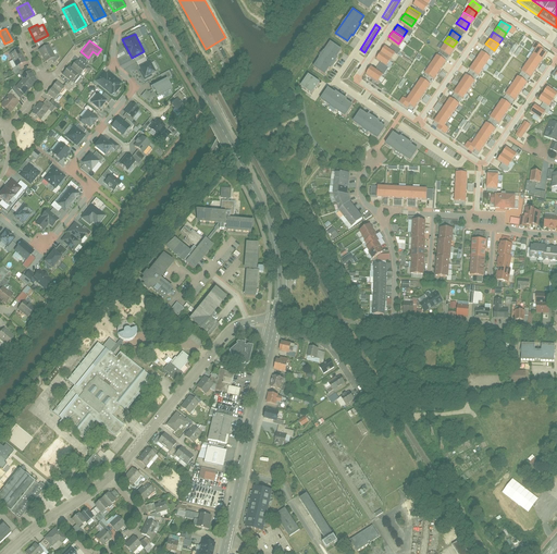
[(331,40),(313,65),(325,73),(330,66),(331,68),(338,57),(337,56),(342,48),(331,40)]
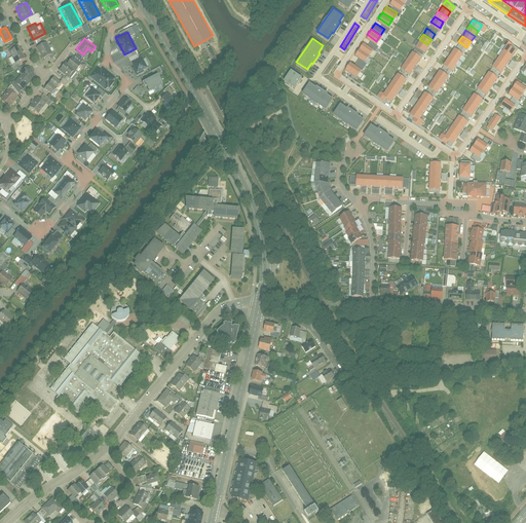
[(427,44),(419,39),(416,44),(424,50),(427,44)]
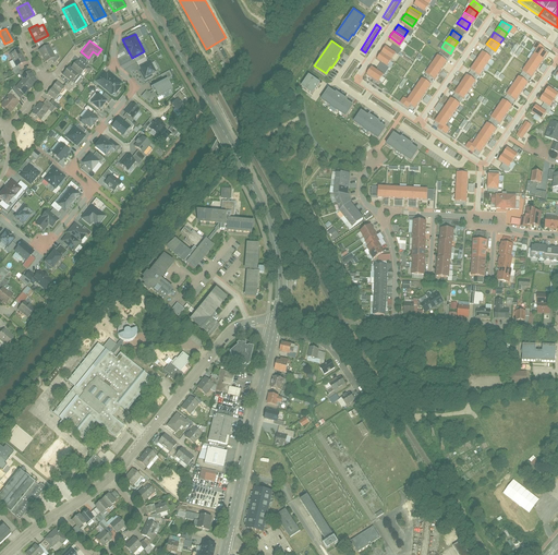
[(516,41),(510,49),(518,53),(523,46),(516,41)]
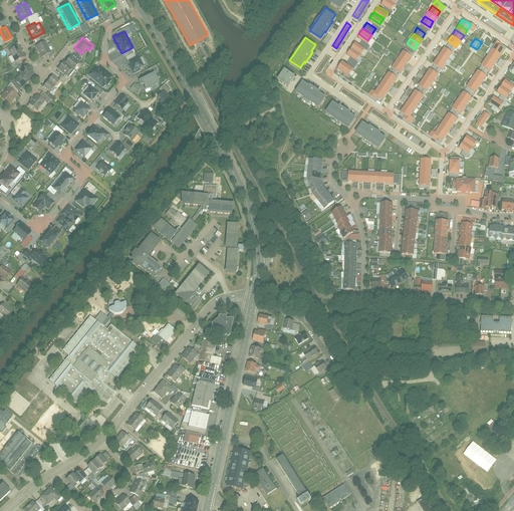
[(354,39),(350,45),(360,52),(364,46),(354,39)]
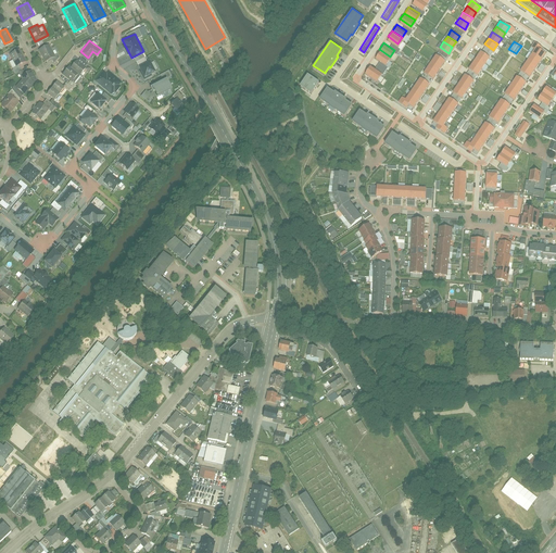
[(53,54),(48,44),(39,48),(45,59),(53,54)]
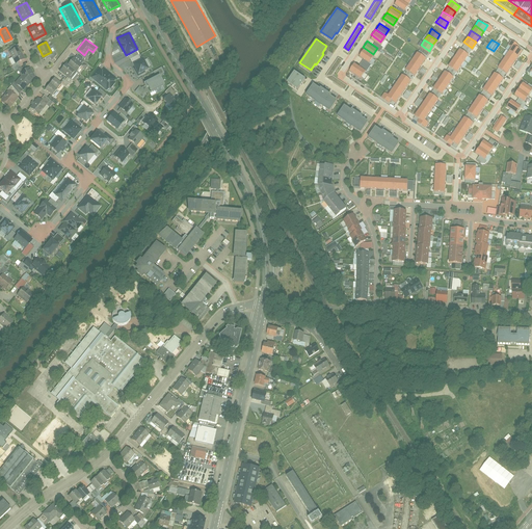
[(23,56),(16,45),(9,49),(16,60),(23,56)]
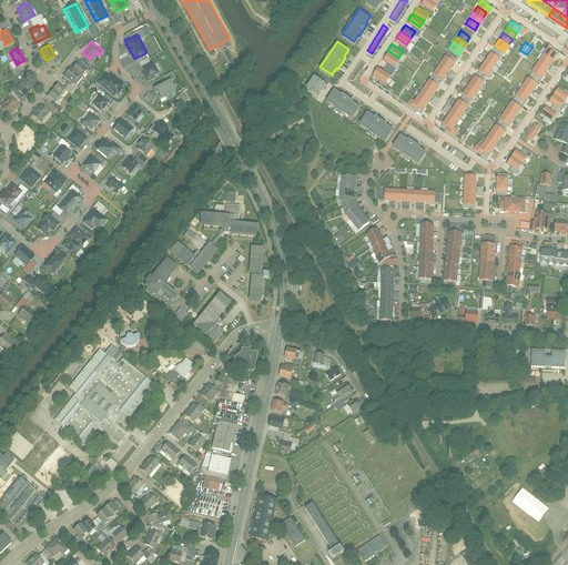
[(548,48),(545,53),(554,59),(557,54),(548,48)]
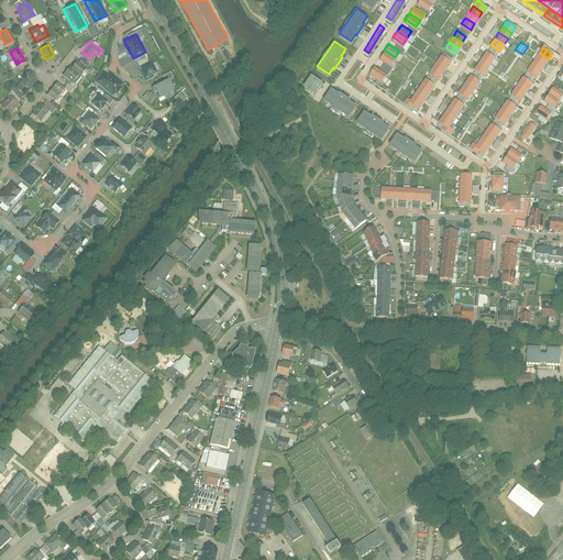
[(395,57),(384,50),(379,56),(390,64),(395,57)]
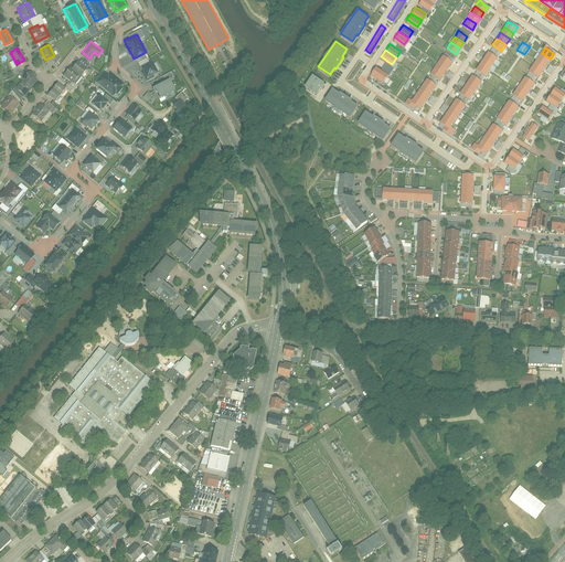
[(489,50),(484,56),(493,63),(498,56),(489,50)]
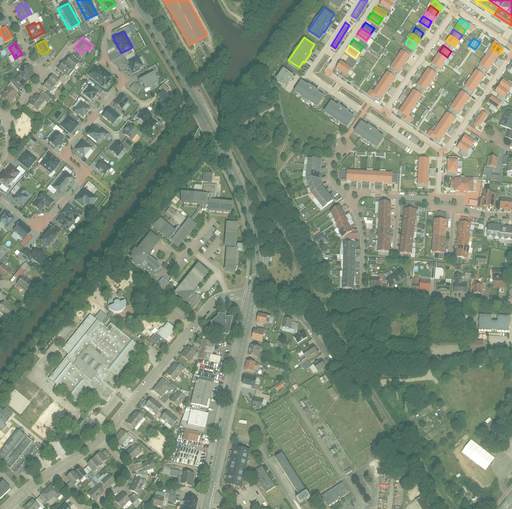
[(491,48),(487,53),(496,59),(499,53),(491,48)]
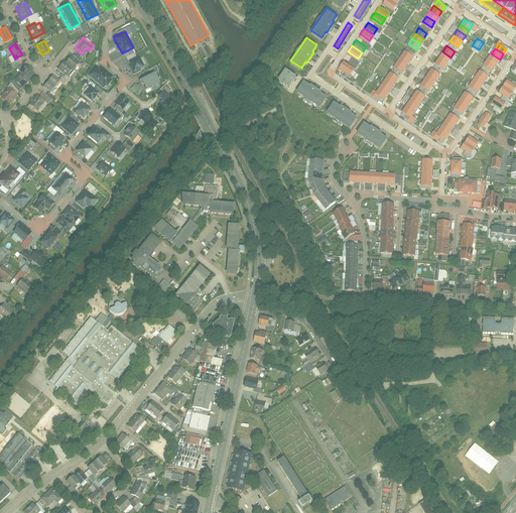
[(404,49),(401,55),(409,60),(412,54),(404,49)]
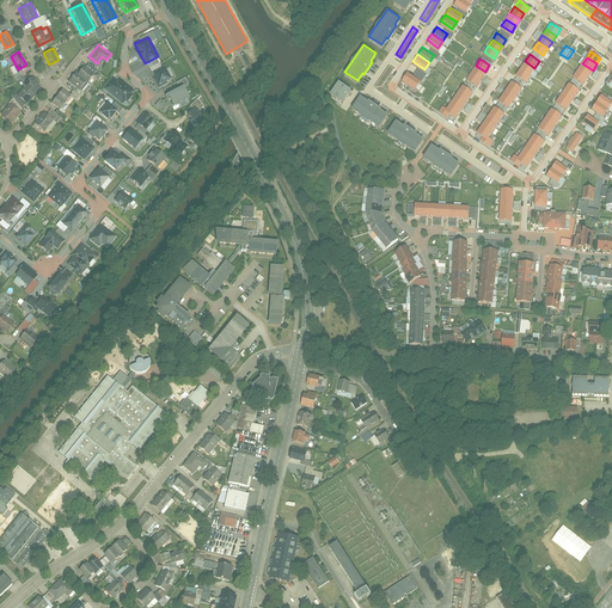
[(525,61),(520,67),(531,74),(534,68),(525,61)]
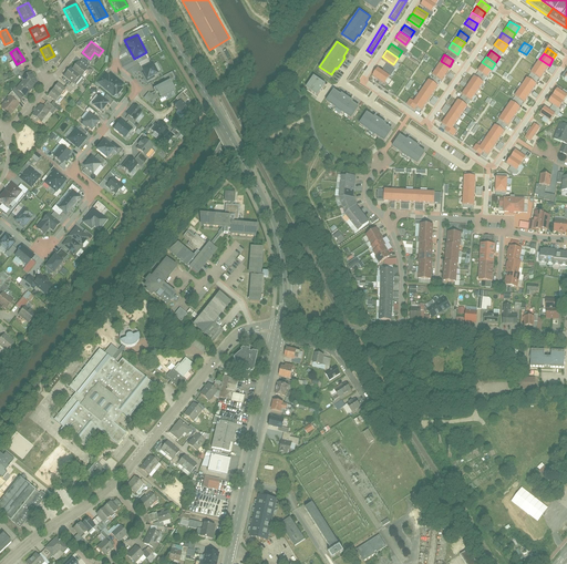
[(353,79),(364,61),(360,58),(347,80),(368,92),(370,89),(353,79)]
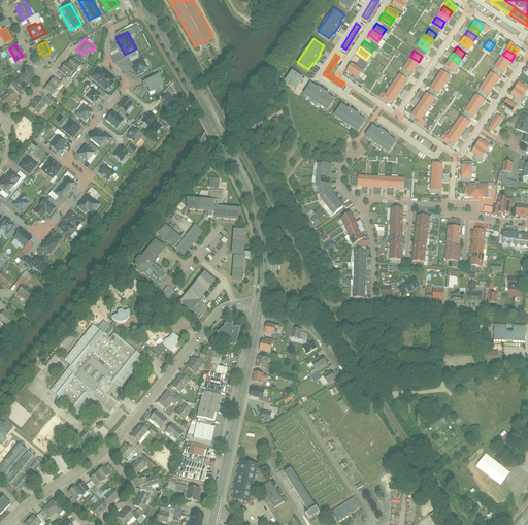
[(66,60),(59,68),(68,75),(74,68),(75,69),(81,62),(72,55),(67,62),(66,60)]
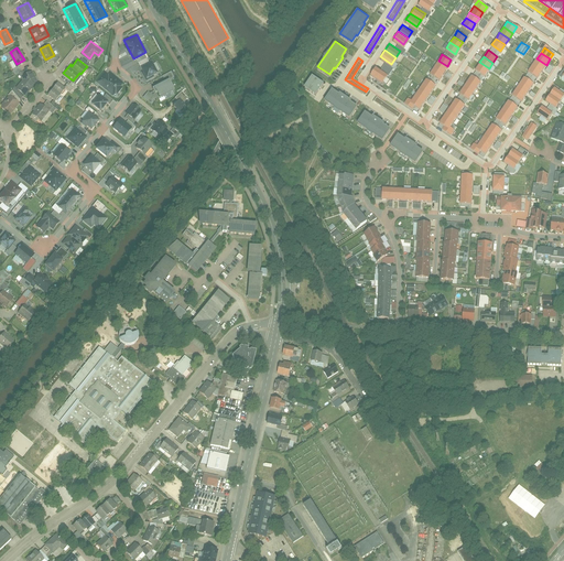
[(537,58),(532,65),(542,71),(546,65),(537,58)]
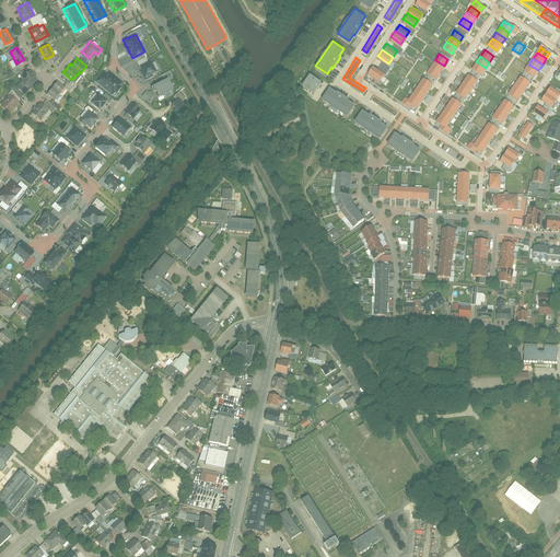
[(151,60),(140,66),(146,77),(155,70),(151,60)]
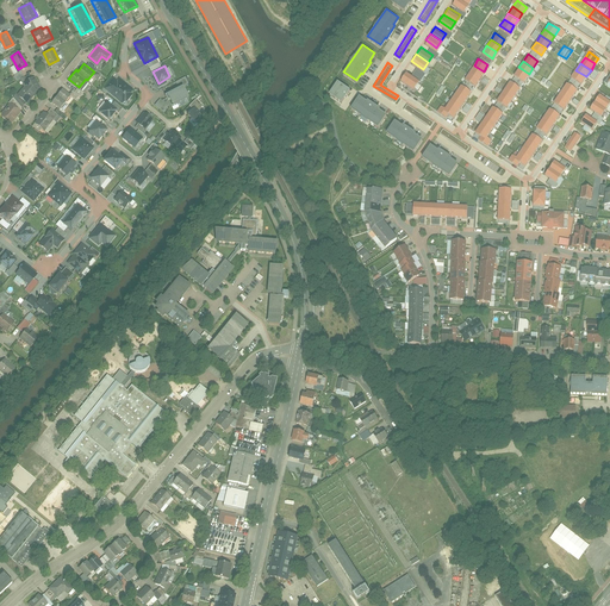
[(474,66),(470,72),(479,77),(484,72),(474,66)]
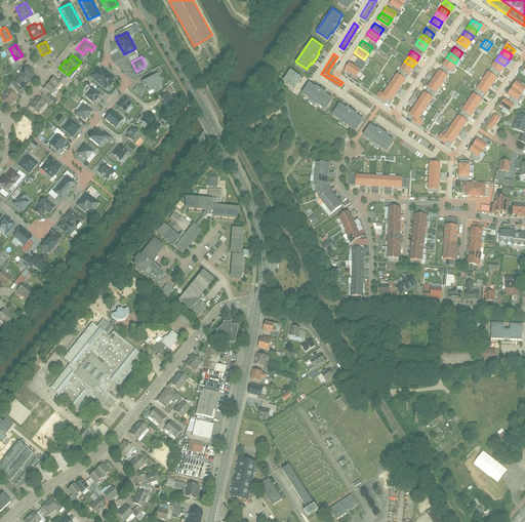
[(446,57),(443,64),(451,70),(455,64),(446,57)]
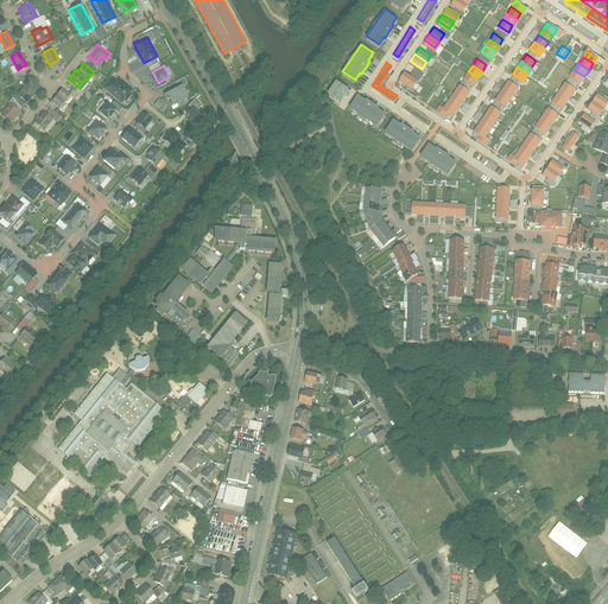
[(591,76),(596,70),(591,67),(587,74),(591,76)]
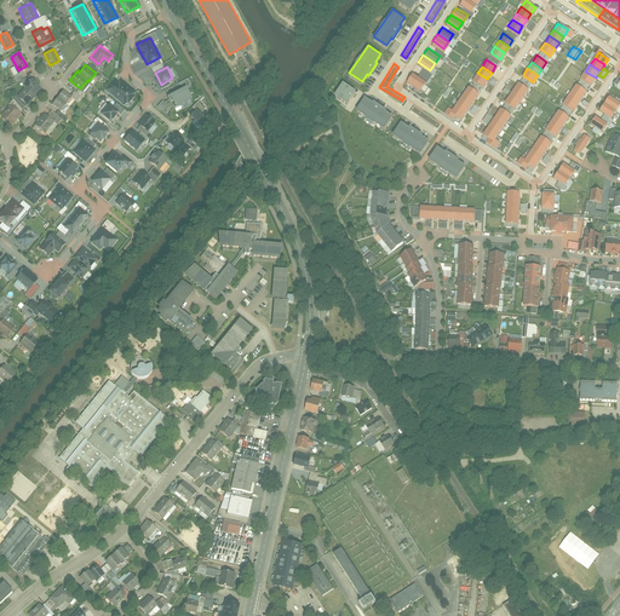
[(426,79),(413,69),(406,79),(420,88),(426,79)]
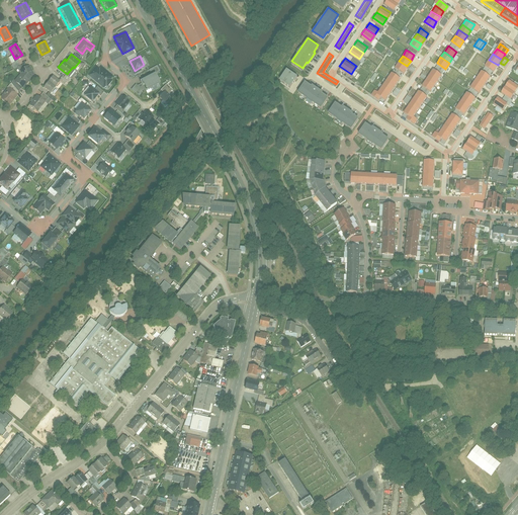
[(489,60),(485,65),(494,71),(498,65),(489,60)]
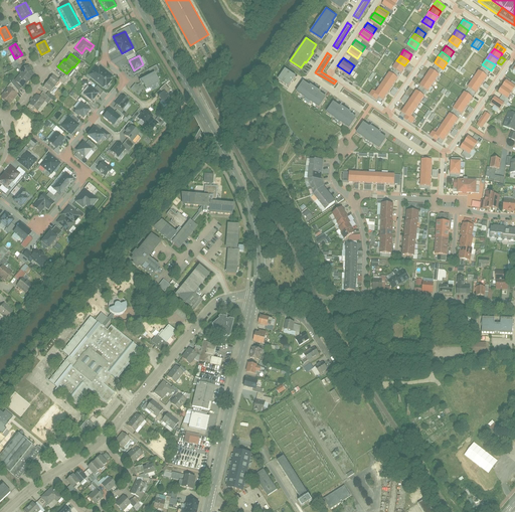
[(404,65),(396,60),(393,65),(401,70),(404,65)]
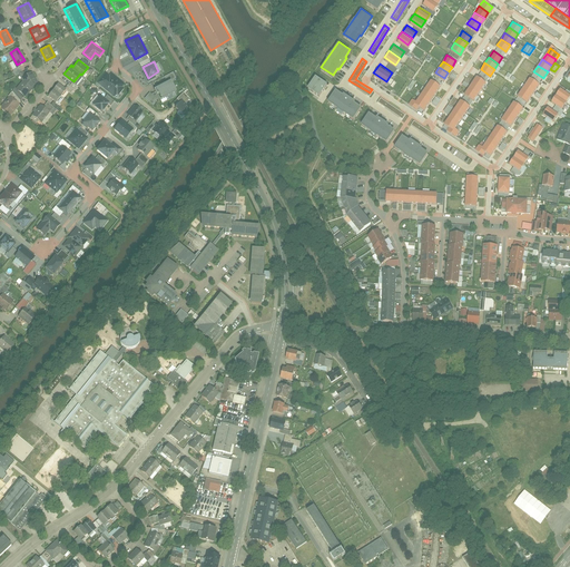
[(19,71),(22,78),(17,86),(26,94),(35,81),(28,68),(19,71)]
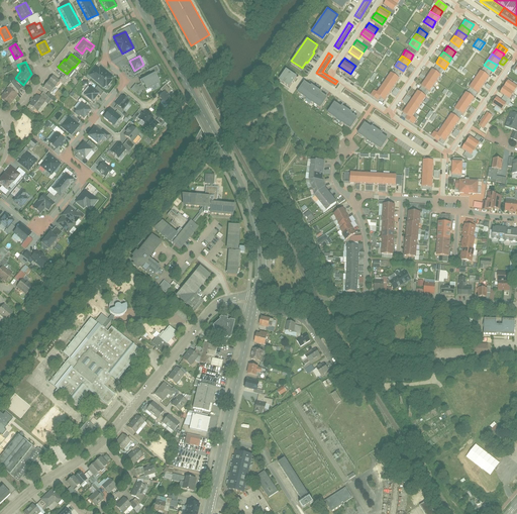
[(148,67),(150,73),(162,68),(159,62),(148,67)]
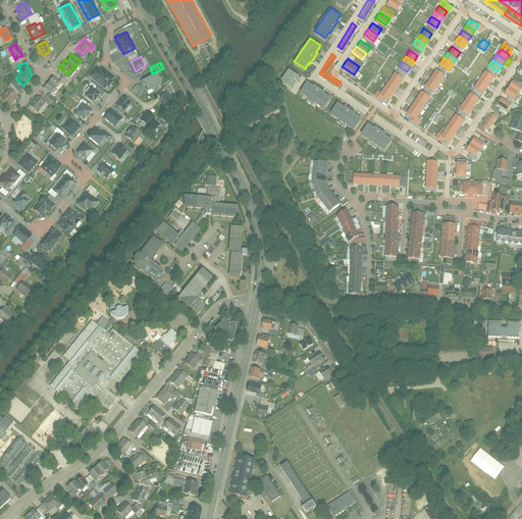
[(96,63),(88,73),(104,87),(107,84),(108,85),(112,80),(110,78),(113,74),(101,64),(100,66),(96,63)]
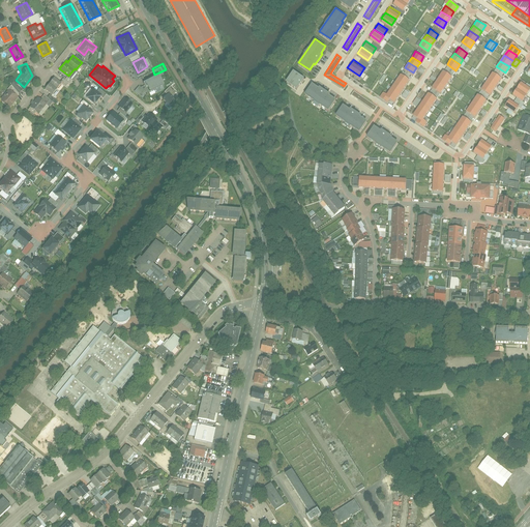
[(293,68),(286,80),(296,87),(304,77),(293,68)]
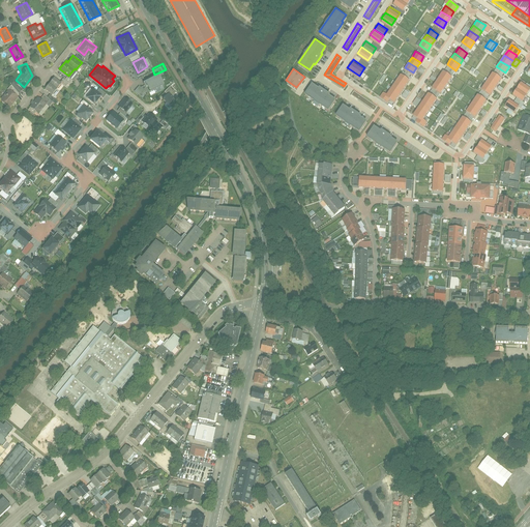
[(443,69),(439,76),(447,81),(451,76),(443,69)]
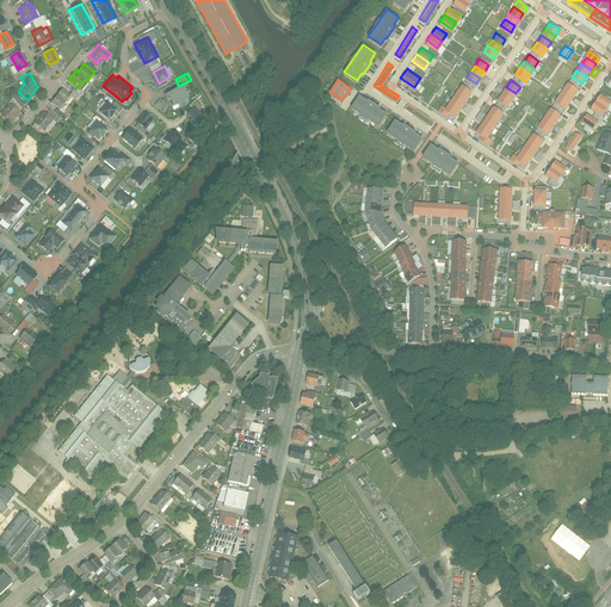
[(568,82),(563,90),(574,95),(578,90),(568,82)]
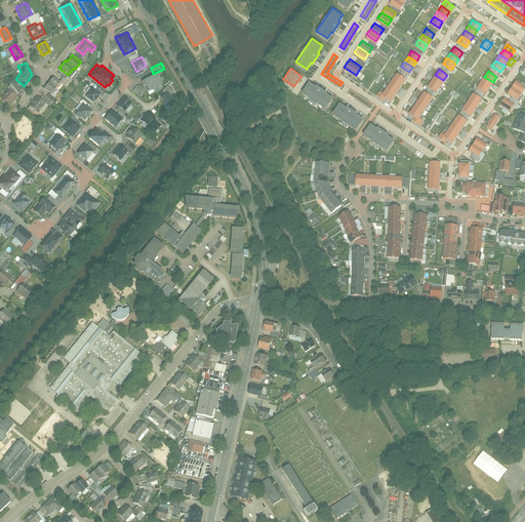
[(161,82),(156,73),(142,80),(147,90),(161,82)]
